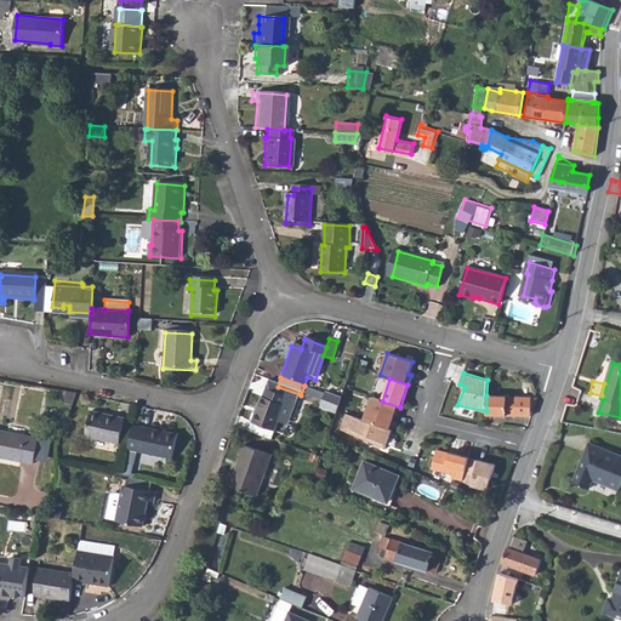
[(268,394),(265,393),(261,400),(260,400),(250,426),(254,427),(283,438),(286,428),(290,431),(297,426),(301,416),(308,398),(301,396),(300,394),(278,387),(271,385),(268,394)]
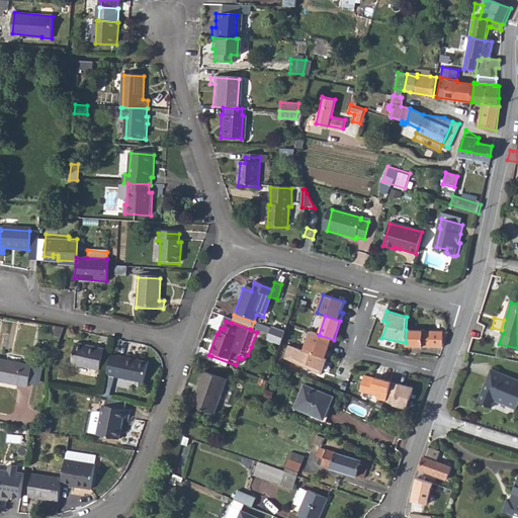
[(271,330),(269,336),(281,340),(283,334),(271,330)]
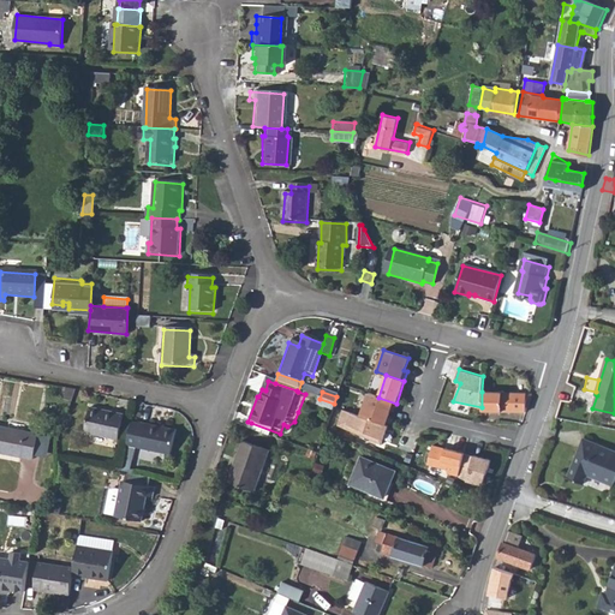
[(525,394),(482,392),(482,407),(482,411),(525,413),(525,394)]
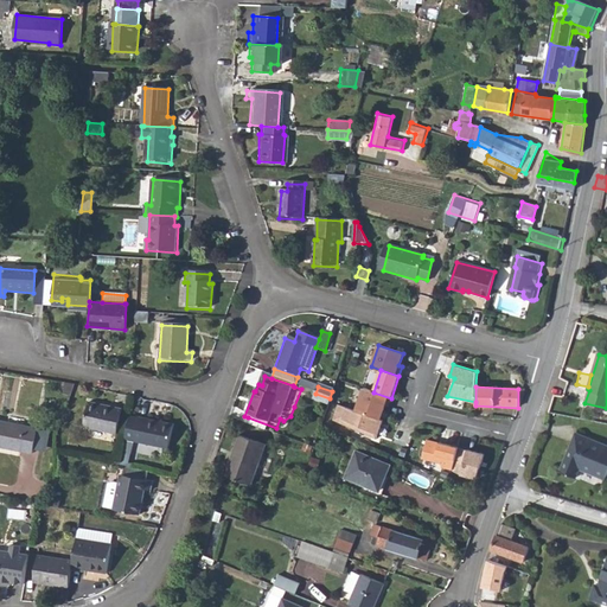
[(364,389),(356,410),(381,419),(384,407),(388,408),(391,398),(374,393),(364,389)]
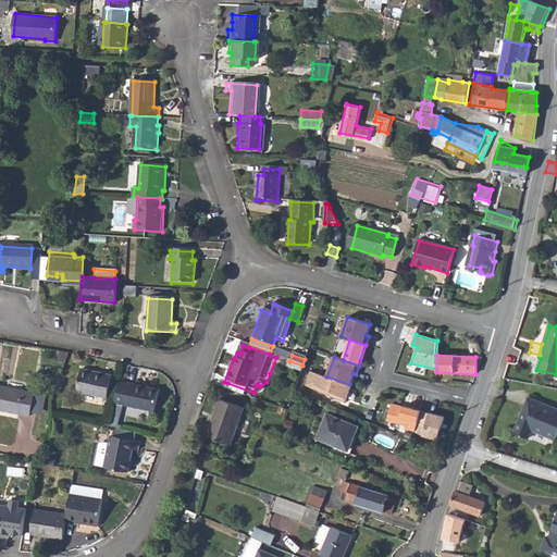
[(289,361),(287,367),(300,372),(302,366),(289,361)]
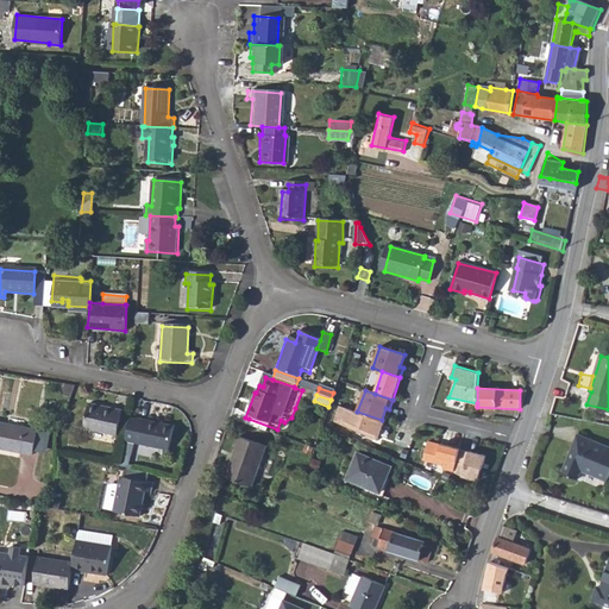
[(87,403),(82,427),(115,435),(120,410),(87,403)]
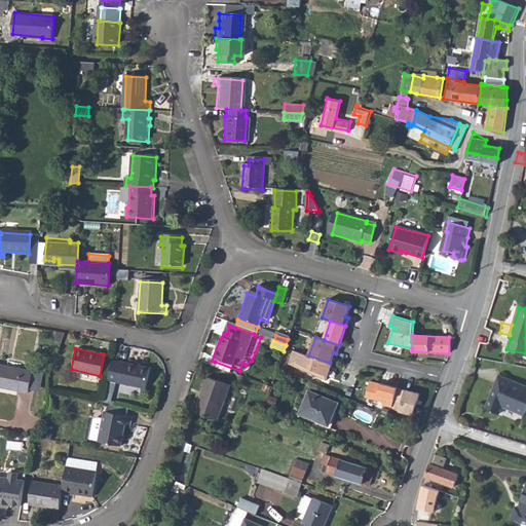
[(330,363),(308,355),(293,349),(289,364),(328,378),(332,364),(330,363)]
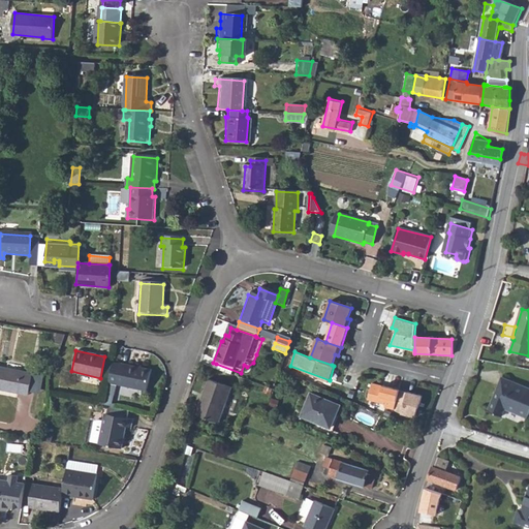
[(112,363),(109,375),(116,377),(115,384),(143,392),(148,370),(119,364),(119,365),(112,363)]
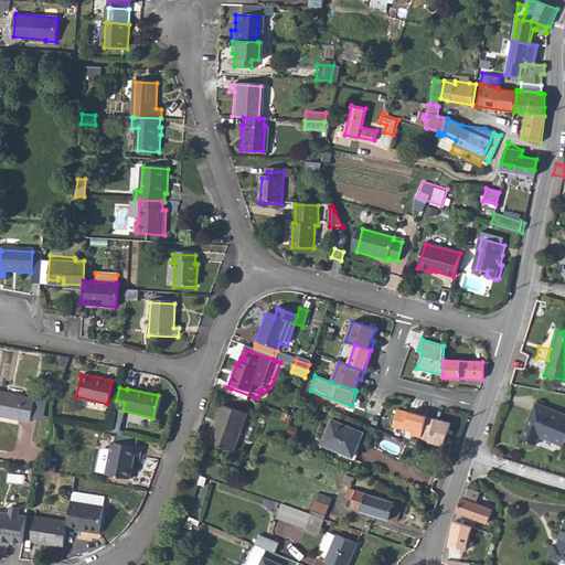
[(0,392),(0,415),(29,422),(30,418),(33,398),(0,392)]
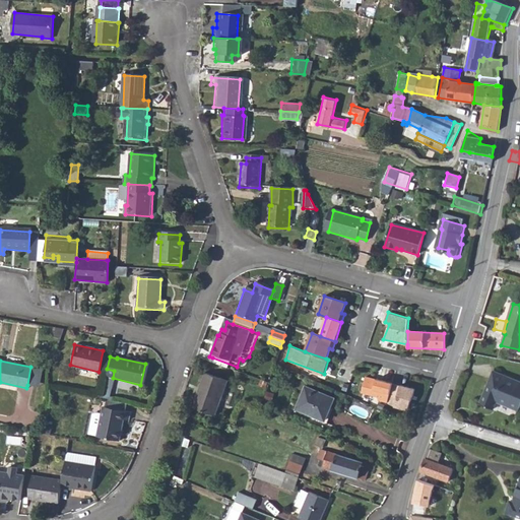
[(42,369),(30,367),(27,385),(39,387),(42,369)]
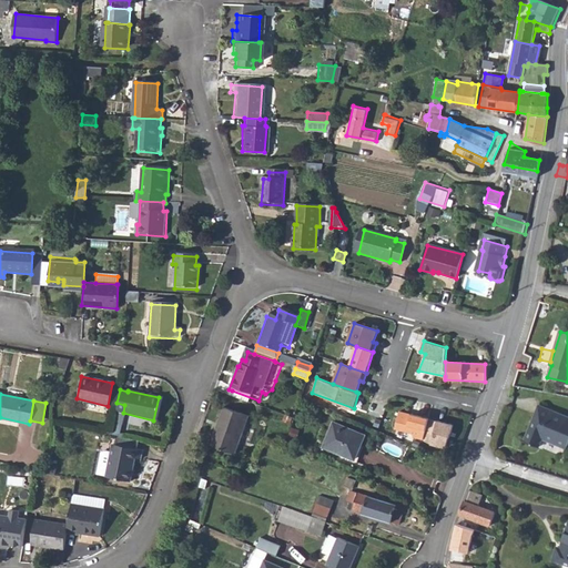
[(117,403),(112,423),(120,425),(123,413),(124,405),(117,403)]
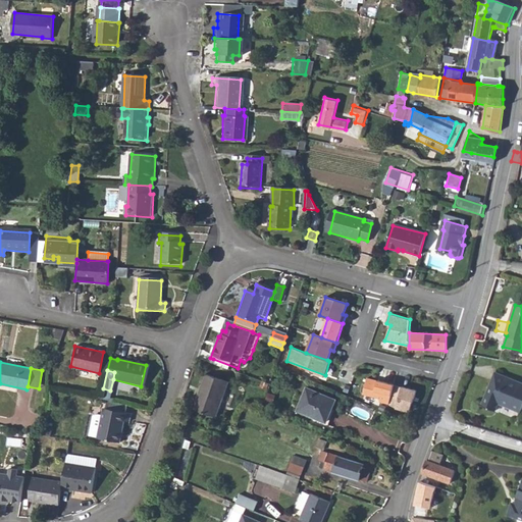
[(195,402),(192,411),(215,418),(226,383),(204,375),(200,385),(202,386),(197,402),(195,402)]
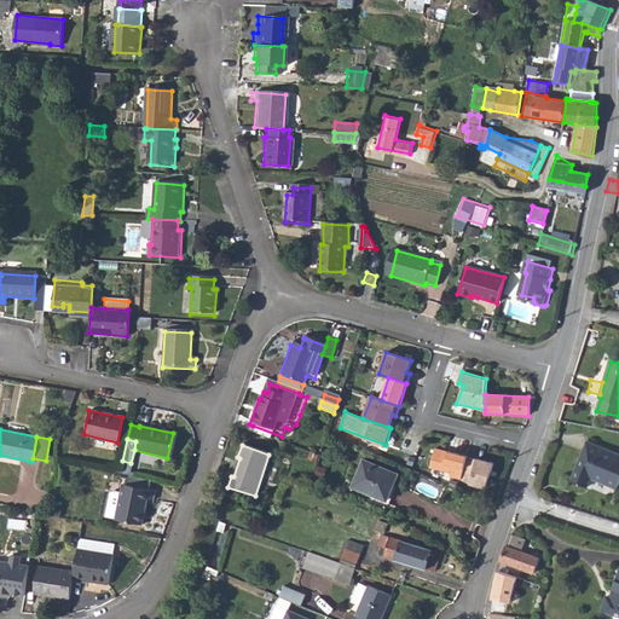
[(618,457),(586,445),(571,482),(588,489),(591,481),(618,492),(618,487),(618,457)]
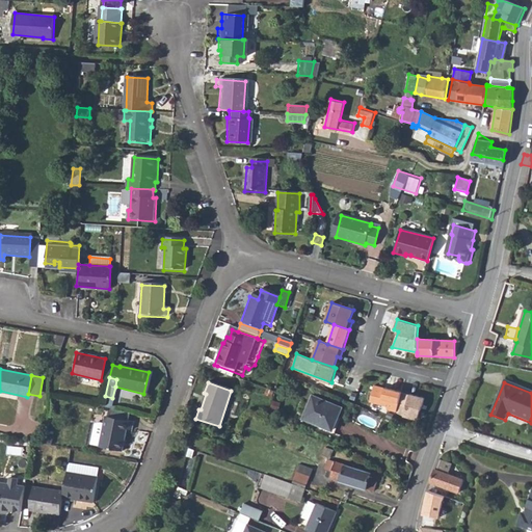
[(401,393),(374,386),(372,392),(370,391),(368,399),(370,402),(388,406),(387,409),(397,413),(401,393)]
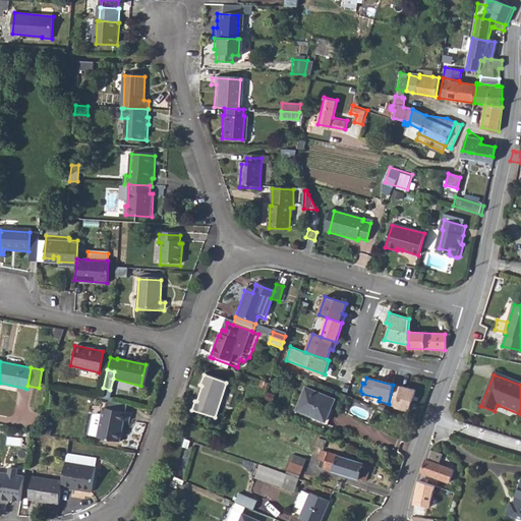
[(401,387),(393,385),(389,404),(388,405),(395,408),(408,411),(413,398),(415,391),(401,387)]
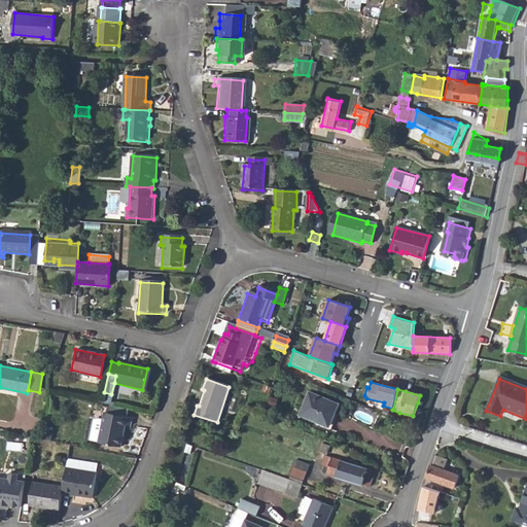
[(310,391),(300,415),(328,427),(339,405),(310,391)]
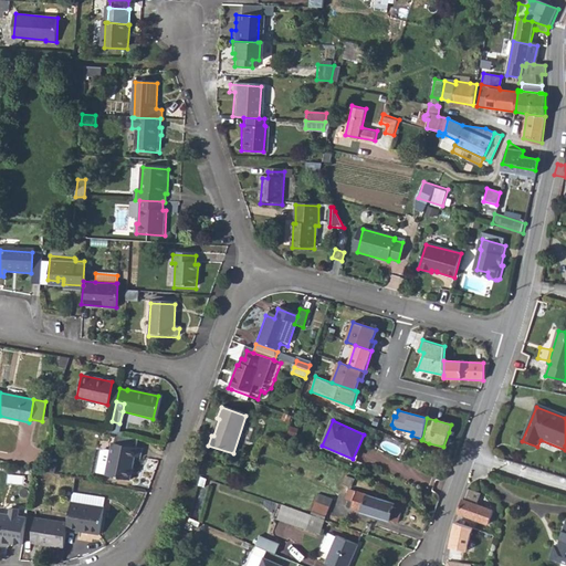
[(249,439),(253,427),(247,425),(242,436),(249,439)]
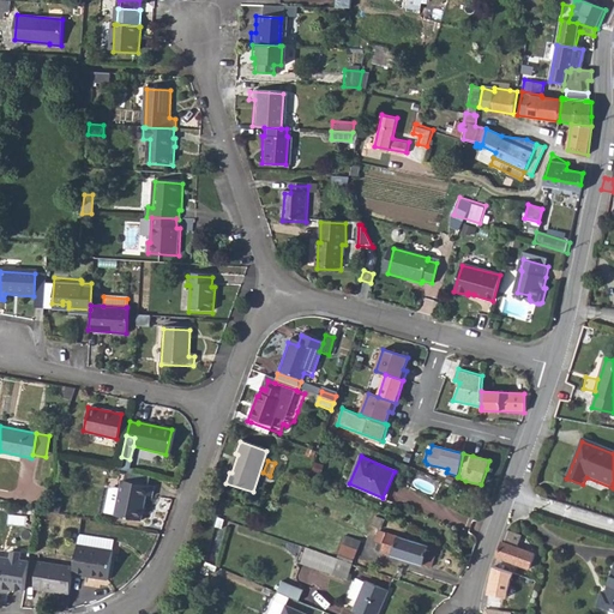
[(122,473),(120,481),(145,486),(148,477),(131,474),(122,473)]
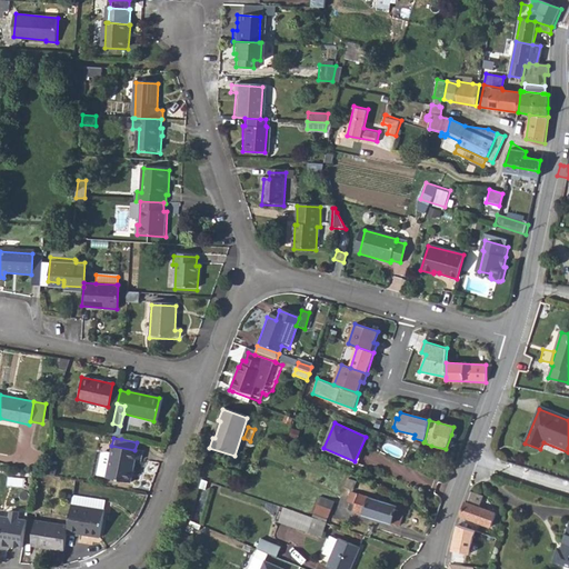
[(102,476),(102,478),(127,482),(132,459),(138,460),(140,452),(135,450),(111,446),(110,446),(108,453),(103,452),(99,453),(95,475),(102,476)]
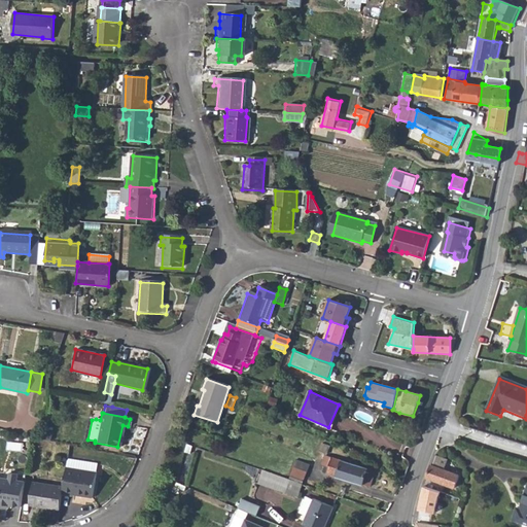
[(39,430),(37,437),(45,440),(46,433),(43,432),(42,431),(39,430)]
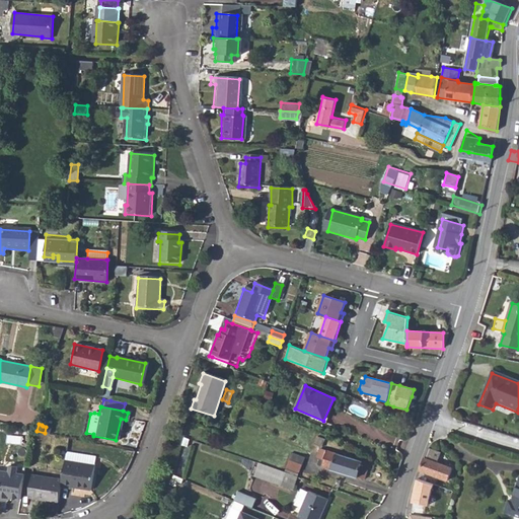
[(319,448),(316,458),(322,459),(320,466),(365,478),(369,463),(319,448)]
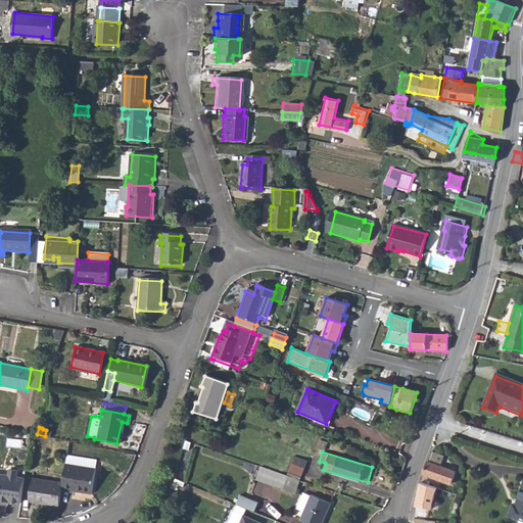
[(59,481),(58,489),(68,490),(69,489),(87,491),(89,490),(93,459),(62,455),(59,481)]
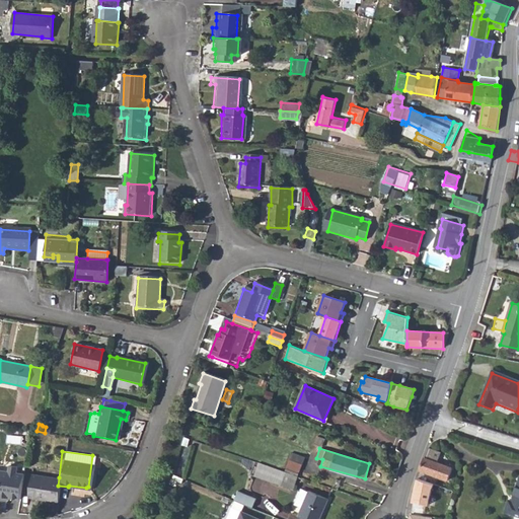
[(291,453),(289,460),(301,464),(303,457),(291,453)]
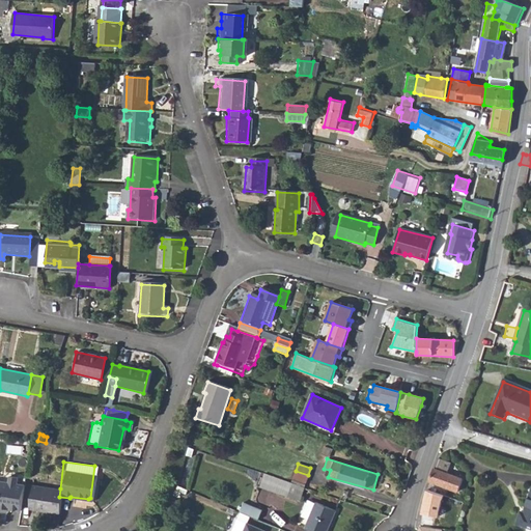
[(435,468),(429,480),(457,491),(458,490),(460,491),(462,487),(459,486),(462,478),(435,468)]
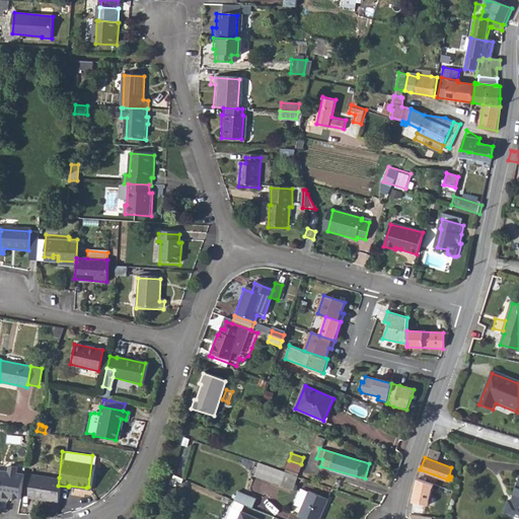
[(289,460),(286,467),(298,471),(301,464),(289,460)]
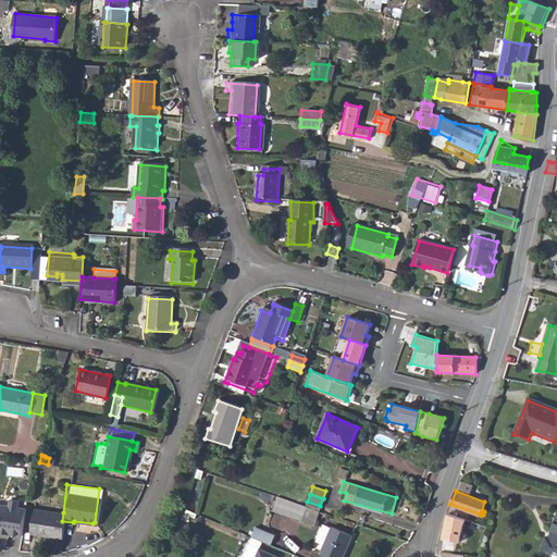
[(317,509),(273,495),(269,507),(299,518),(311,522),(317,509)]
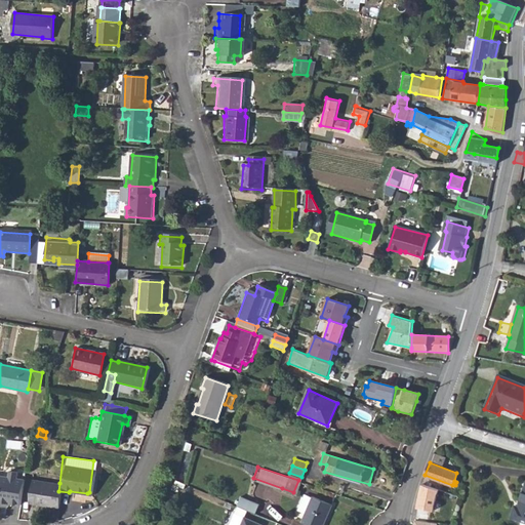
[(18,503),(22,478),(14,477),(15,471),(7,470),(6,476),(0,475),(0,500),(6,501),(18,503)]
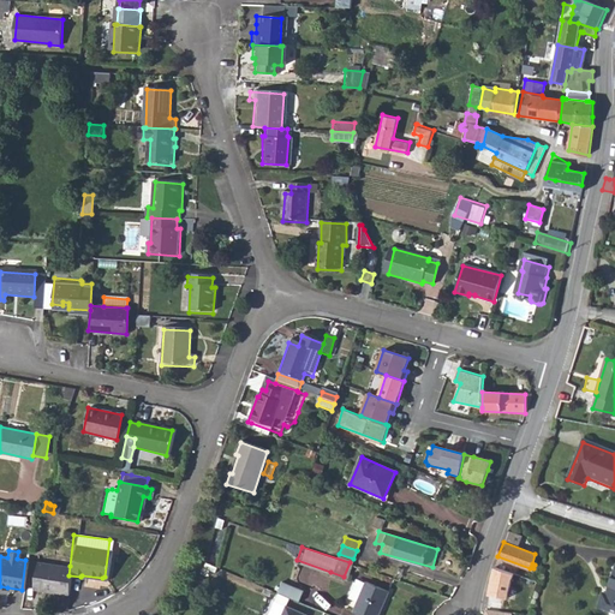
[(30,590),(66,593),(69,575),(70,566),(34,562),(30,590)]
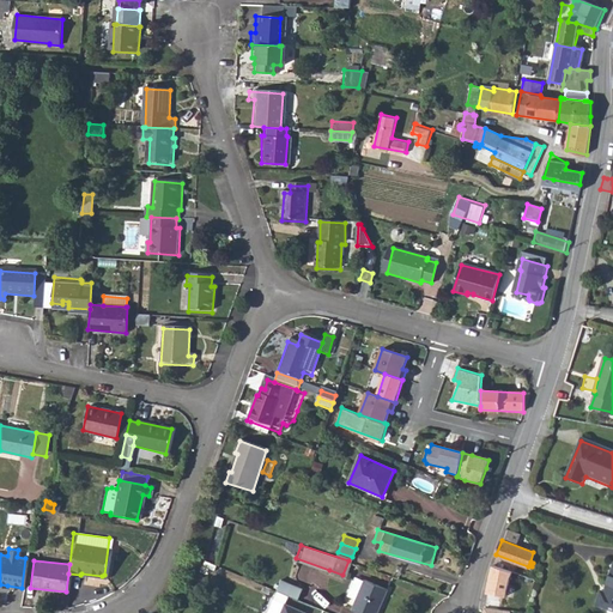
[(599,590),(594,604),(612,610),(612,563),(604,592),(599,590)]
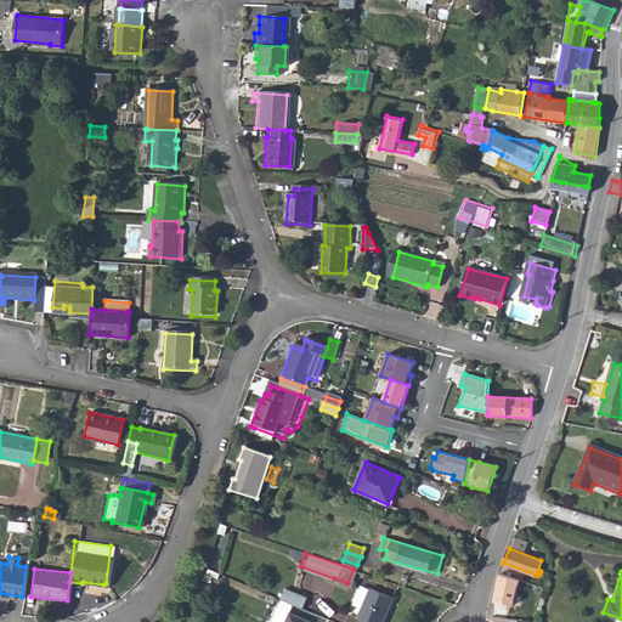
[(499,572),(493,600),(513,605),(519,580),(499,572)]
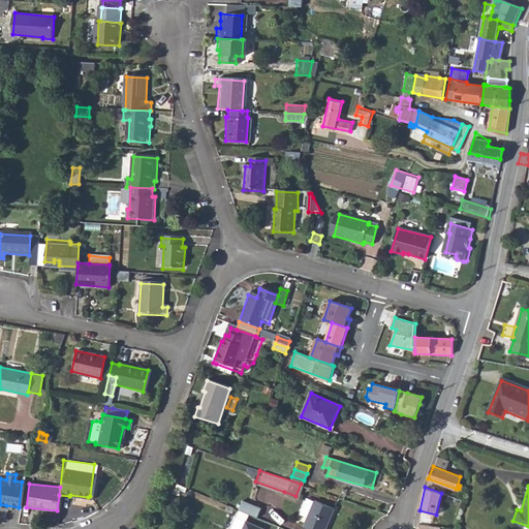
[(305,517),(312,500),(304,497),(298,514),(305,517)]
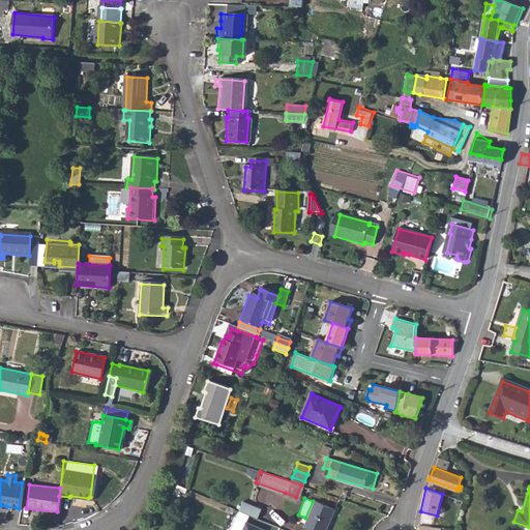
[(305,518),(302,526),(312,529),(324,529),(333,508),(313,500),(313,501),(305,518)]
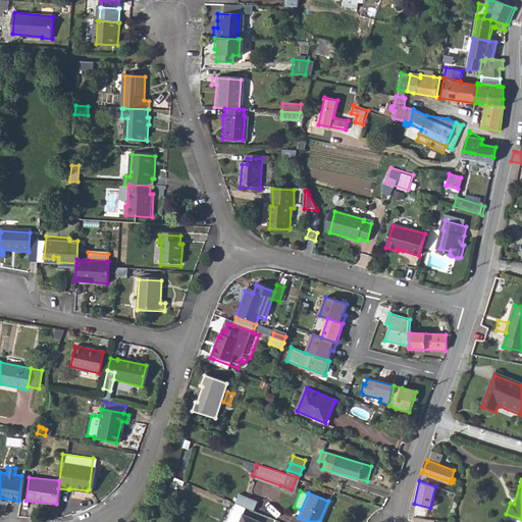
[(259,521),(232,512),(228,521),(259,521)]
